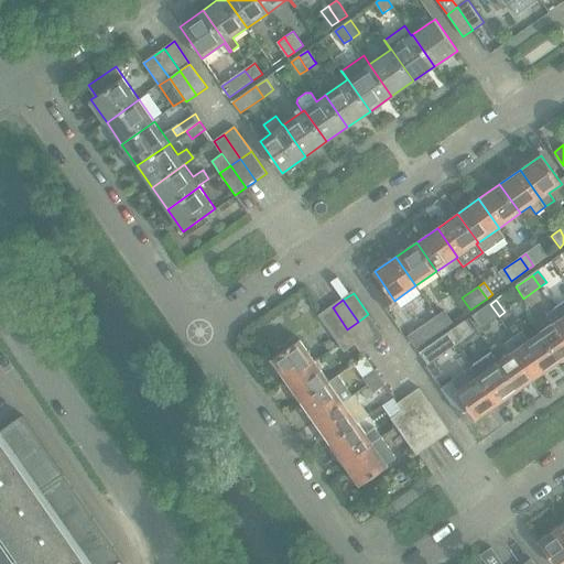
[(563,301),(554,308),(563,321),(563,301)]
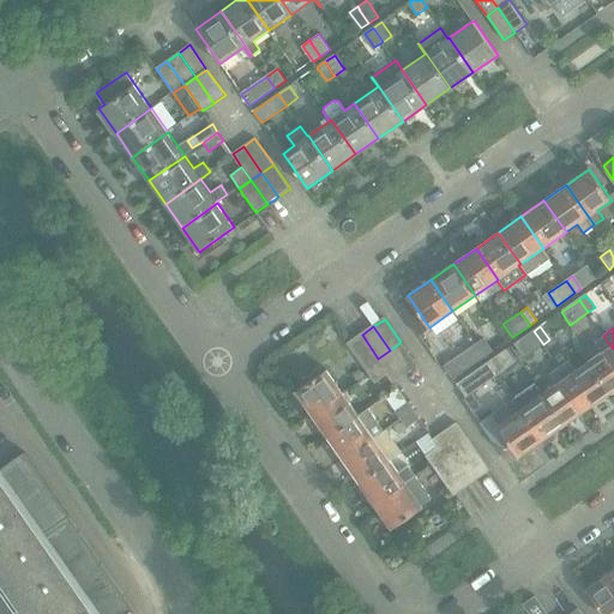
[(522,359),(543,344),(534,331),(513,345),(522,359)]
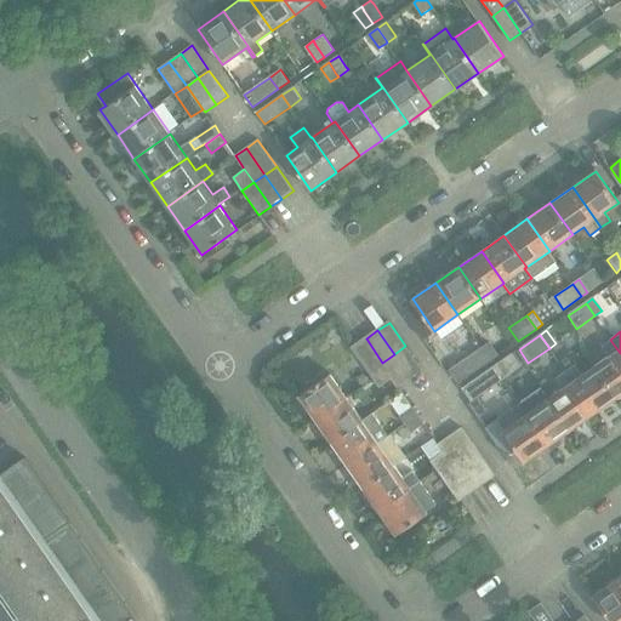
[(387,369),(382,363),(366,339),(353,347),(375,379),(387,369)]
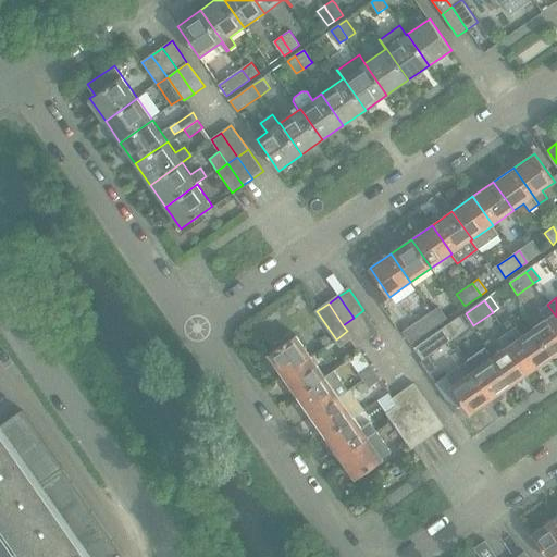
[(556,317),(547,305),(539,310),(545,320),(534,329),(554,357),(556,355),(556,317)]
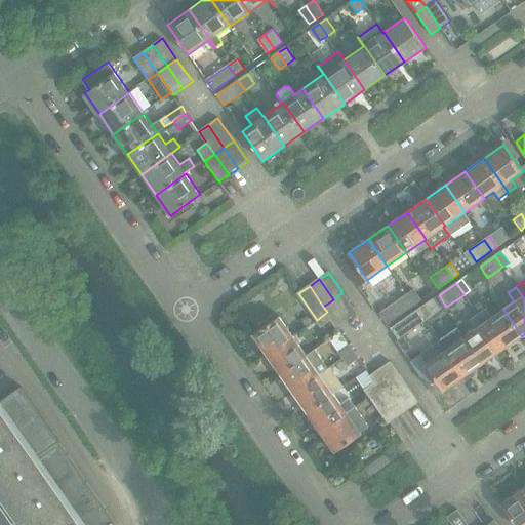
[(407,294),(414,306),(422,300),(414,289),(407,294)]
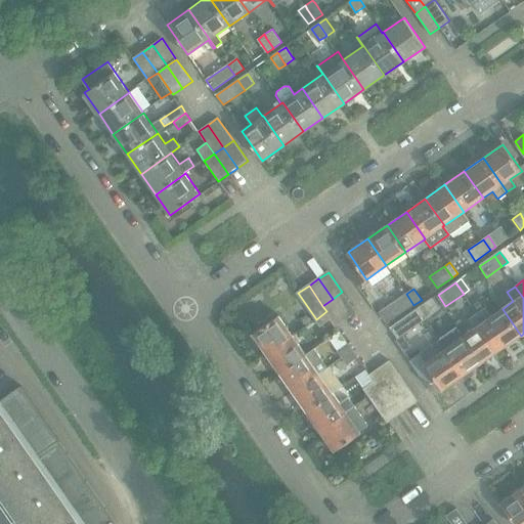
[(333,299),(347,319),(357,312),(342,292),(333,299)]
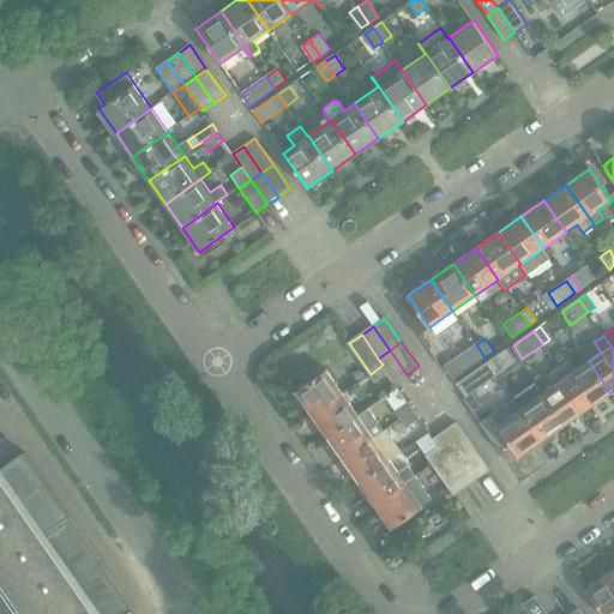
[(455,378),(485,357),(476,344),(445,366),(455,378)]
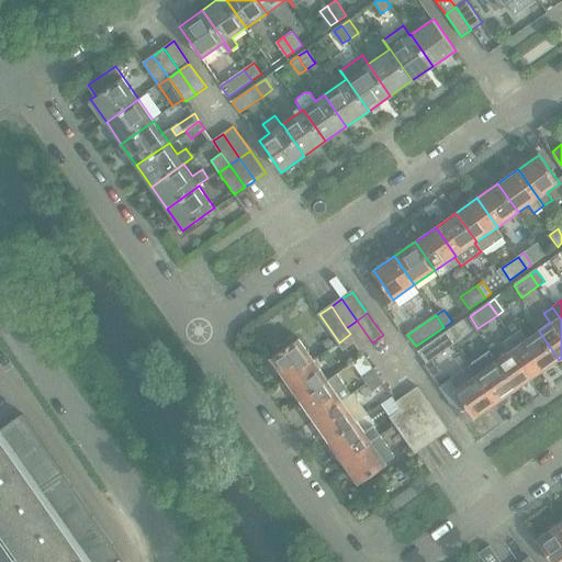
[(361,350),(372,343),(357,321),(346,328),(350,334),(357,343),(356,343),(361,350)]
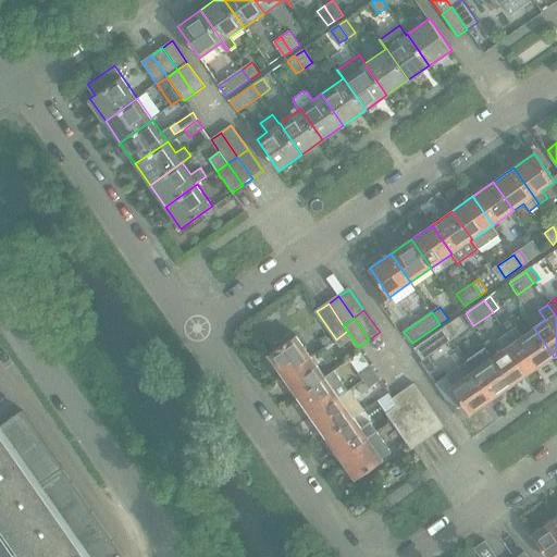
[(452,341),(459,335),(467,330),(458,319),(443,330),(452,341)]
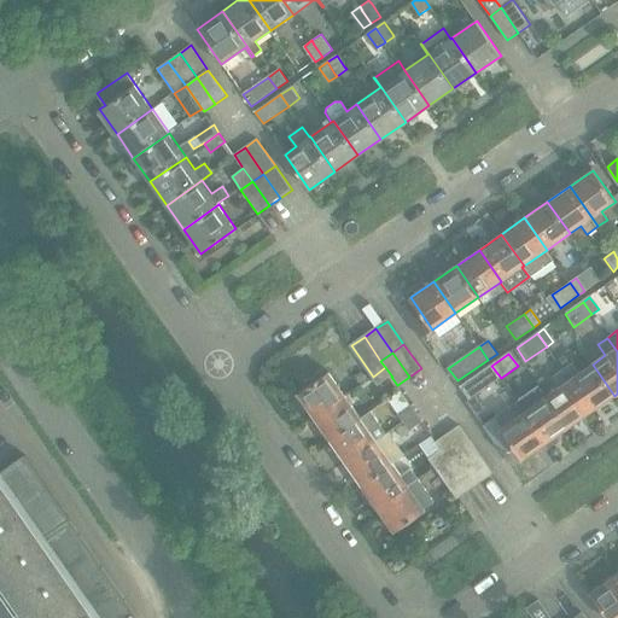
[(614,396),(593,365),(578,373),(571,362),(563,368),(593,412),(614,396)]
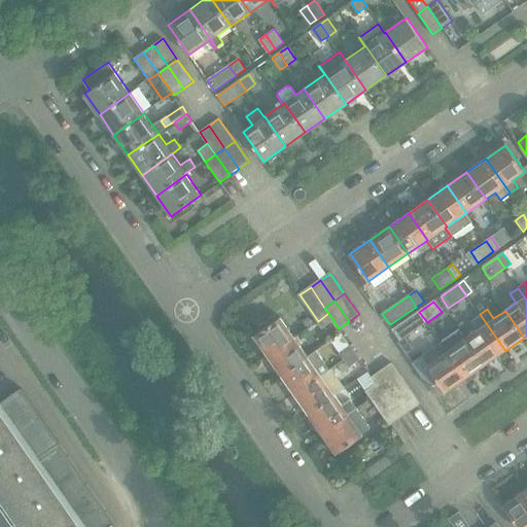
[(400,341),(427,322),(419,312),(393,329),(400,341)]
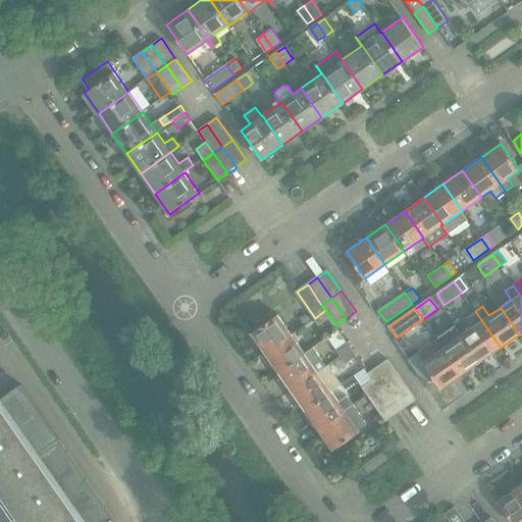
[(320,324),(330,318),(331,318),(325,310),(315,318),(320,324)]
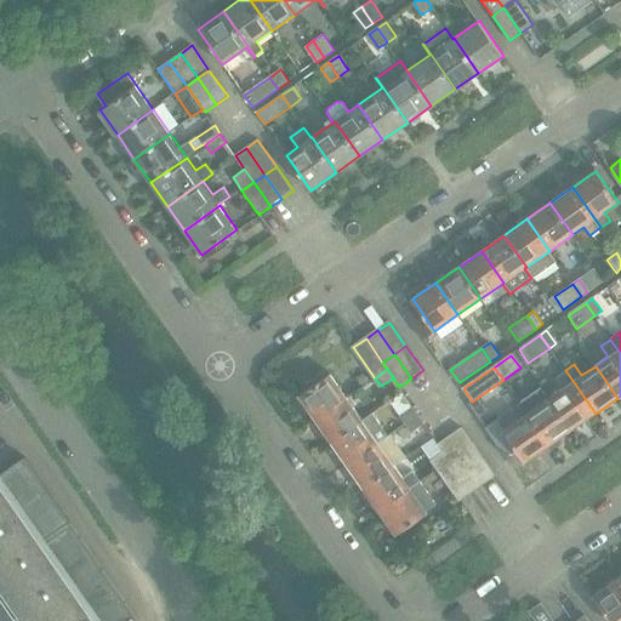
[(573,429),(596,414),(565,370),(553,379),(562,389),(550,398),(573,429)]
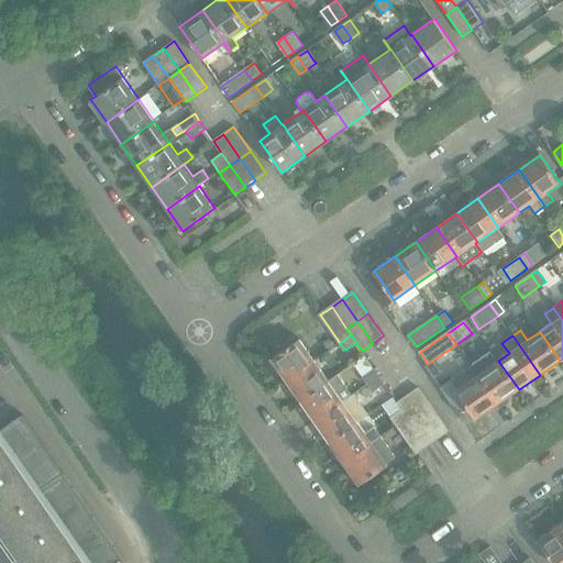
[(286,381),(316,360),(300,339),(272,360),(286,381)]
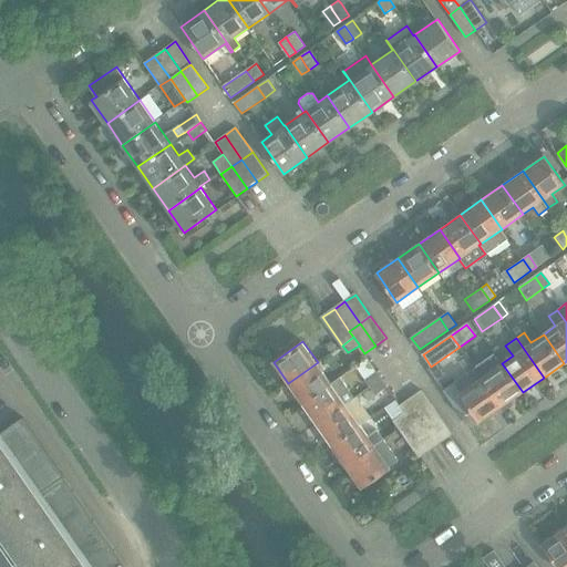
[(500,364),(493,354),(472,369),(478,379),(481,378),(502,408),(505,412),(515,405),(511,401),(523,392),(502,363),(500,364)]
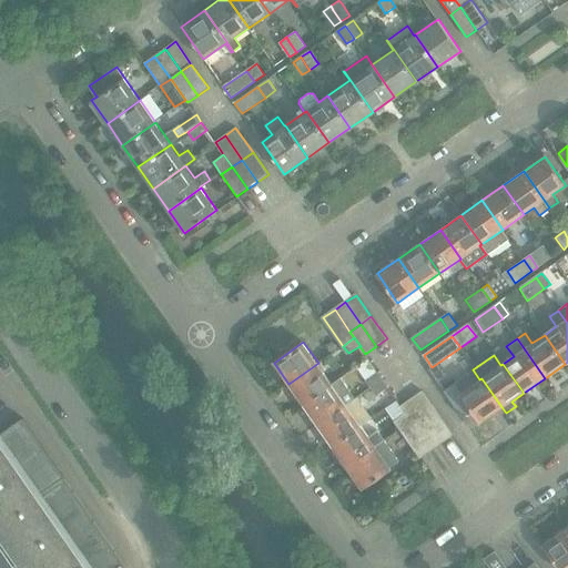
[(303,404),(333,384),(318,363),(288,384),(303,404)]
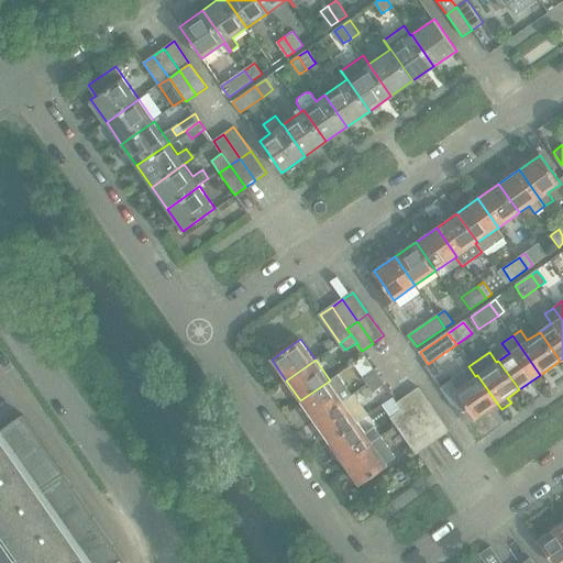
[(367,386),(379,377),(374,368),(361,376),(367,386)]
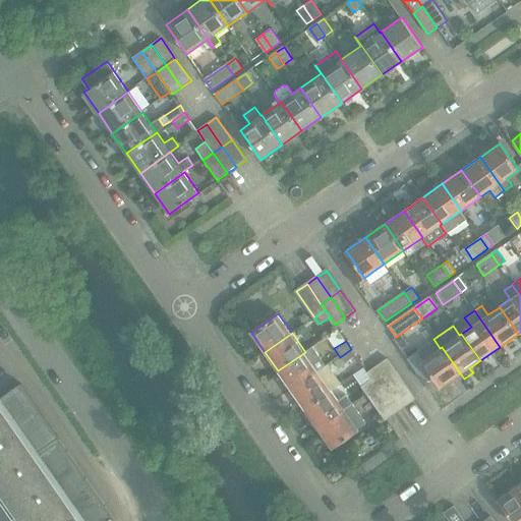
[(442,388),(461,374),(442,347),(440,348),(422,360),(416,351),(407,358),(423,382),(435,378),(442,388)]
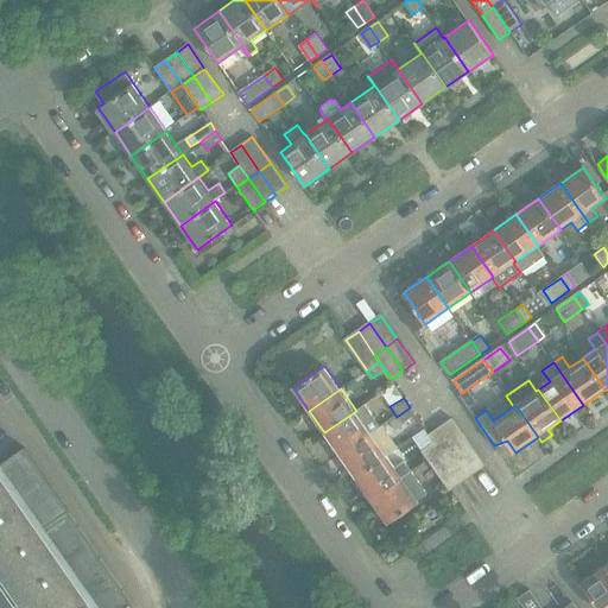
[(410,407),(397,417),(401,424),(416,415),(410,407)]
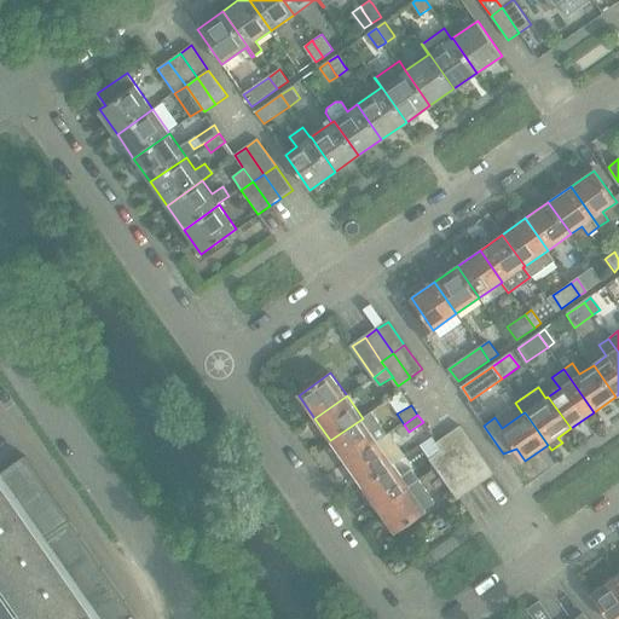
[(347,464),(379,441),(363,418),(330,440),(347,464)]
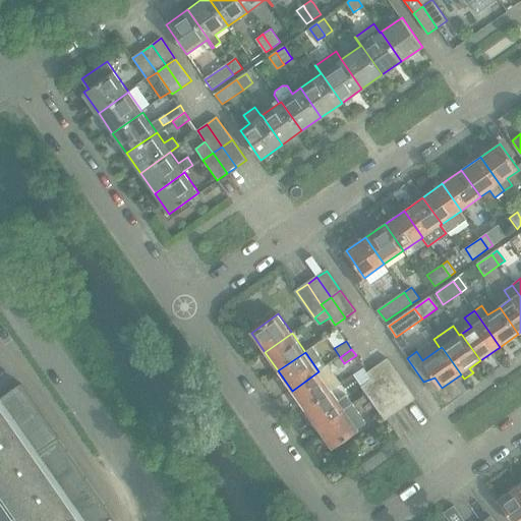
[(393,387),(403,380),(389,359),(379,366),(393,387)]
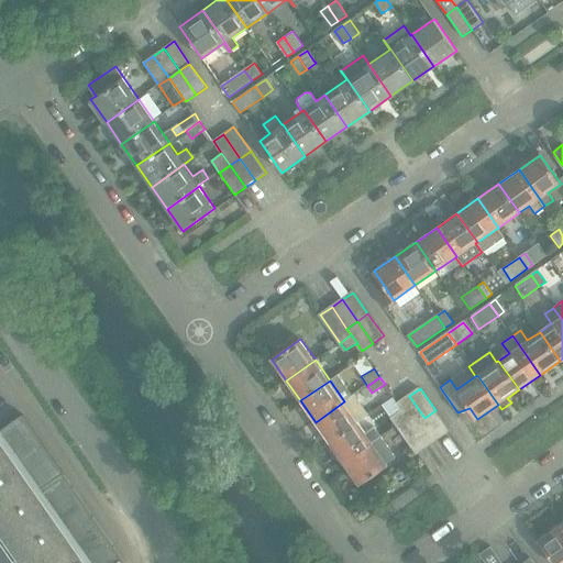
[(414,424),(424,418),(409,396),(398,404),(403,411),(404,410),(409,418),(414,424)]
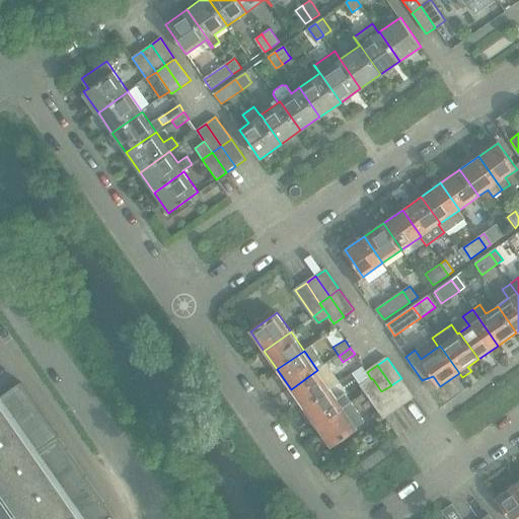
[(304,408),(330,388),(317,370),(291,389),(304,408)]
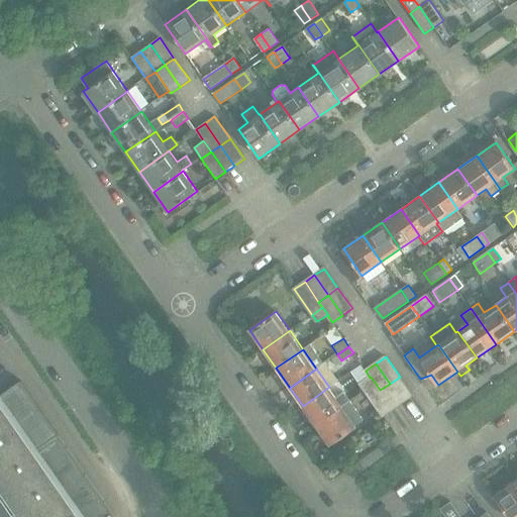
[(365,391),(376,384),(371,377),(370,378),(360,384),(365,391)]
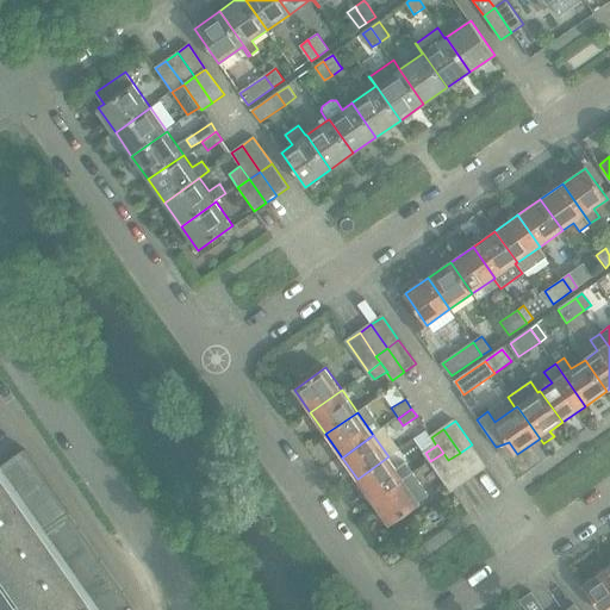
[(460,453),(475,475),(489,468),(472,444),(460,453)]
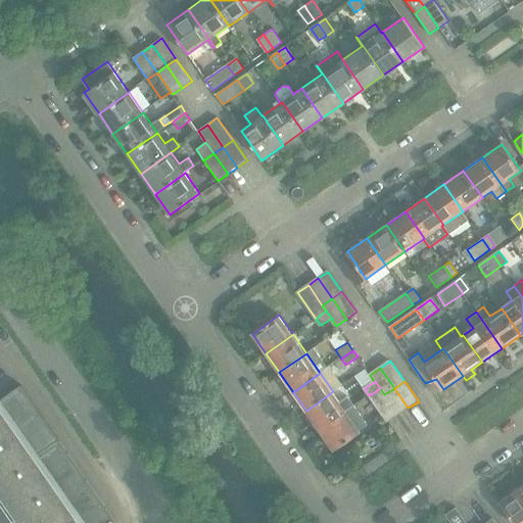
[(0,522),(115,522),(58,440),(20,385),(1,399),(0,399),(0,522)]
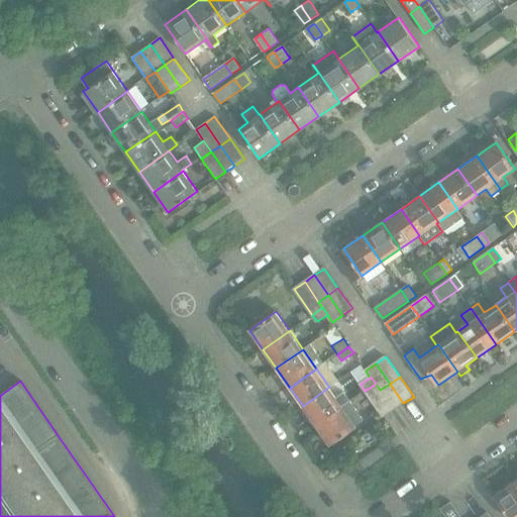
[(394,410),(380,390),(376,384),(365,391),(384,417),(394,410)]
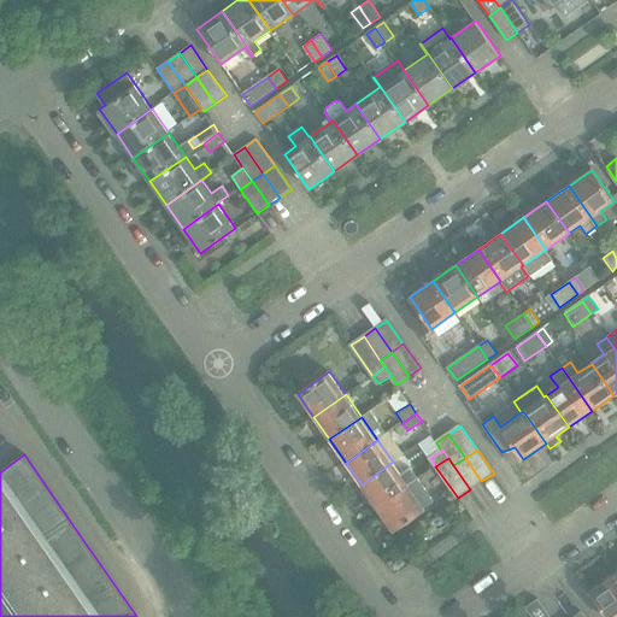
[(470,489),(481,481),(465,458),(453,465),(470,489)]
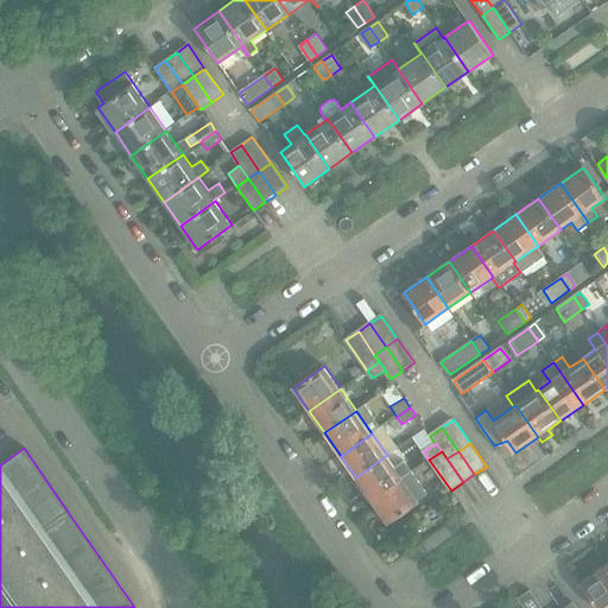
[(372,500),(403,477),(387,455),(356,477),(372,500)]
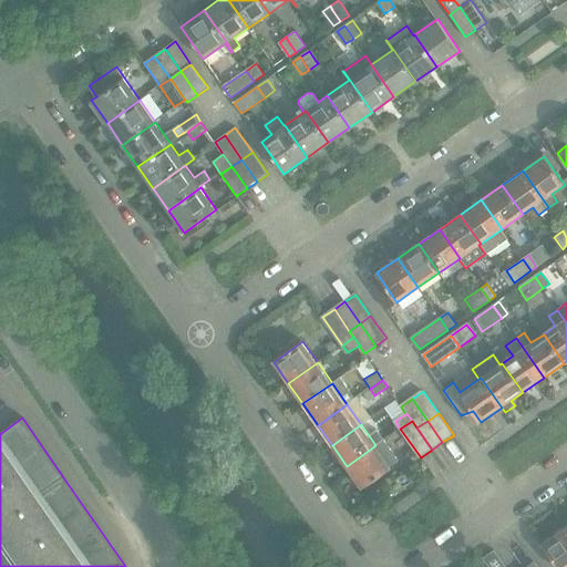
[(361,487),(390,467),(375,445),(347,466),(361,487)]
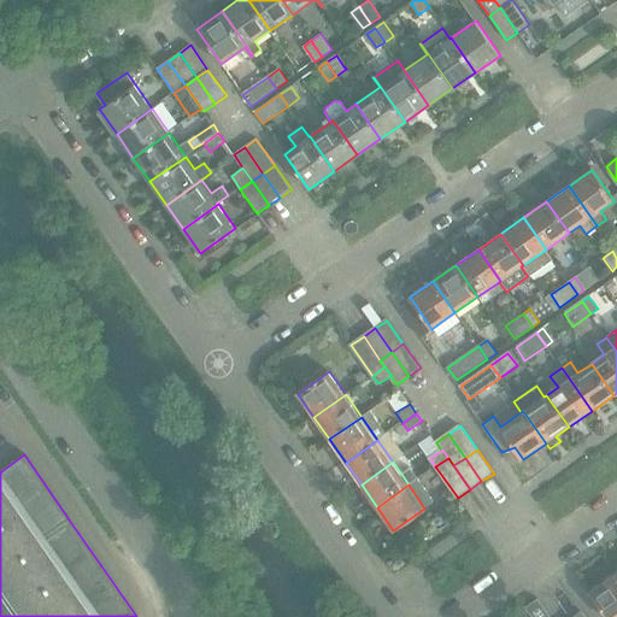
[(606,616),(616,616),(616,575),(616,574),(589,592),(606,616)]
